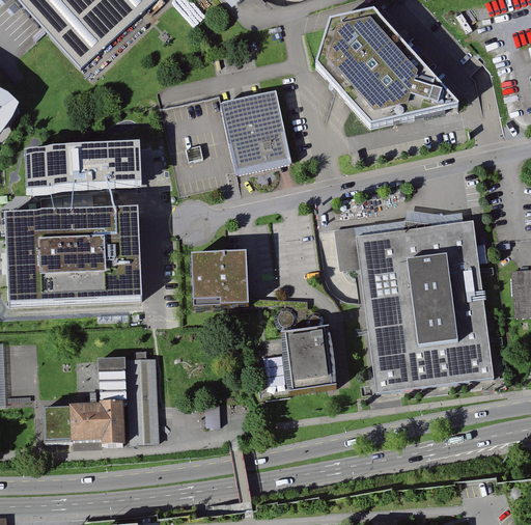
[(21,0),(81,65),(152,0),(21,0)]
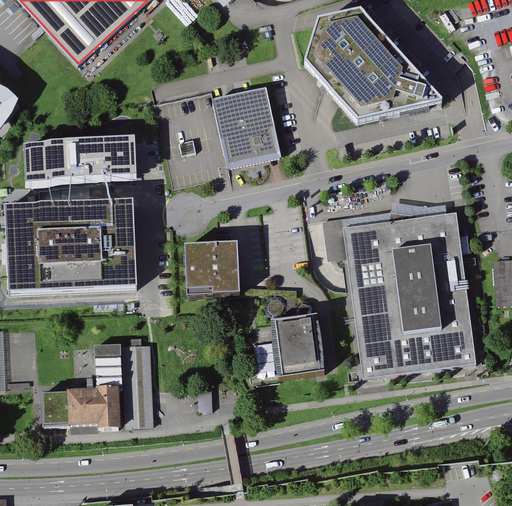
[(443,102),(360,10),(318,20),(304,62),(357,121),(443,102)]
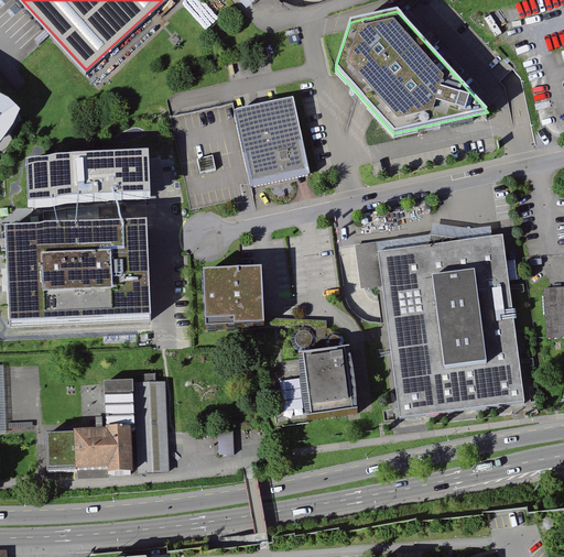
[(0,108),(3,111),(0,117),(0,139),(13,121),(20,108),(9,97),(0,91),(0,108)]
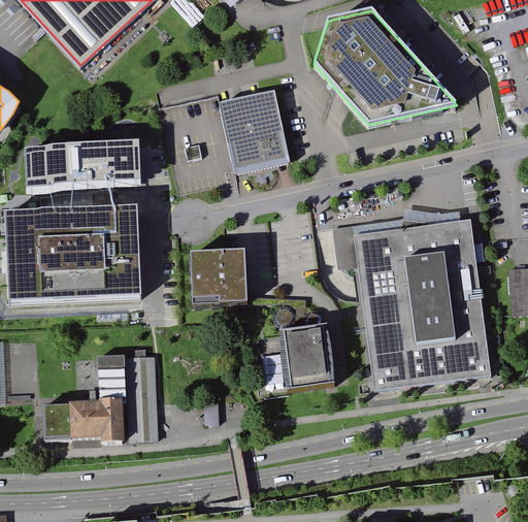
[(271,90),(219,101),(234,171),(287,160),(271,90)]
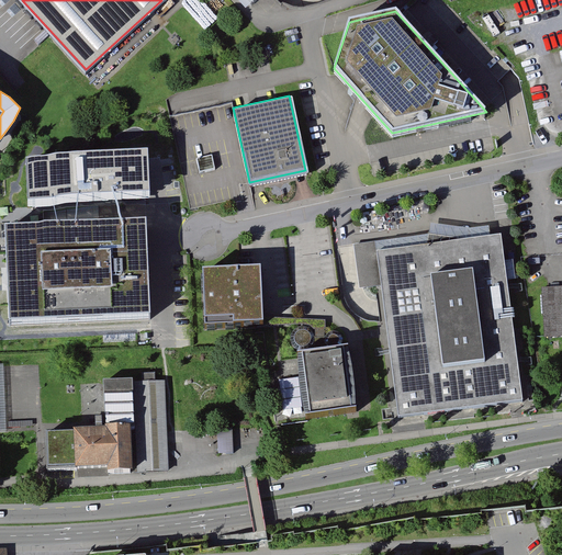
[(123,185),(93,187),(94,197),(124,196),(123,185)]
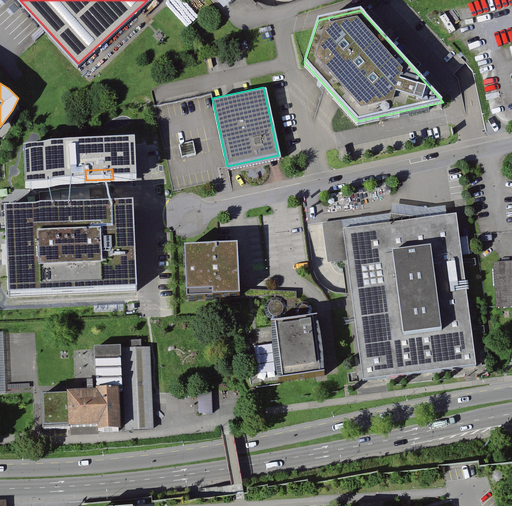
[(476,361),(456,211),(446,213),(444,202),(428,205),(392,200),(391,210),(358,214),(322,219),(328,259),(348,257),(363,376),(476,361)]
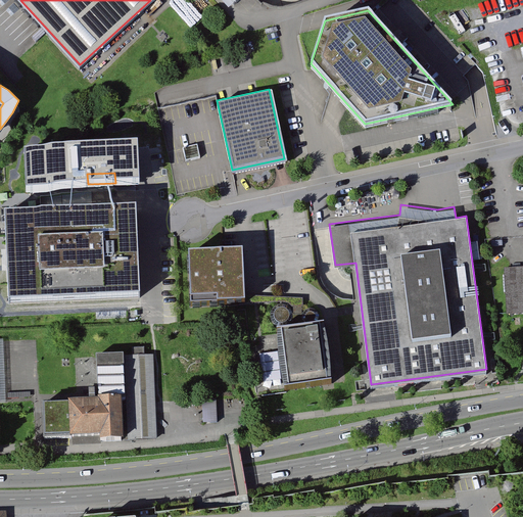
[(134,205),(5,212),(9,298),(138,291),(134,205)]
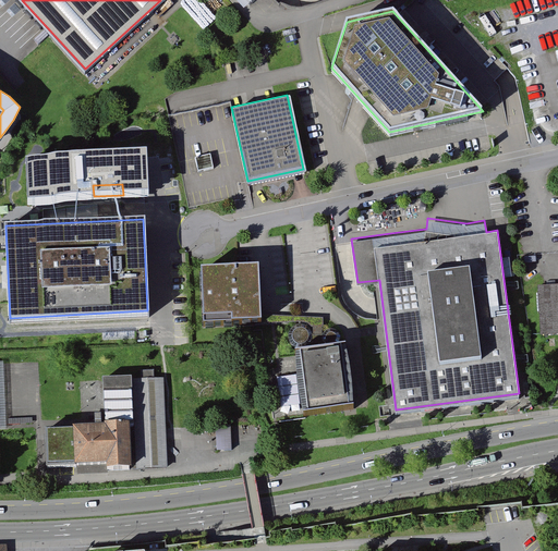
[(204,319),(261,317),(258,266),(202,267),(204,319)]
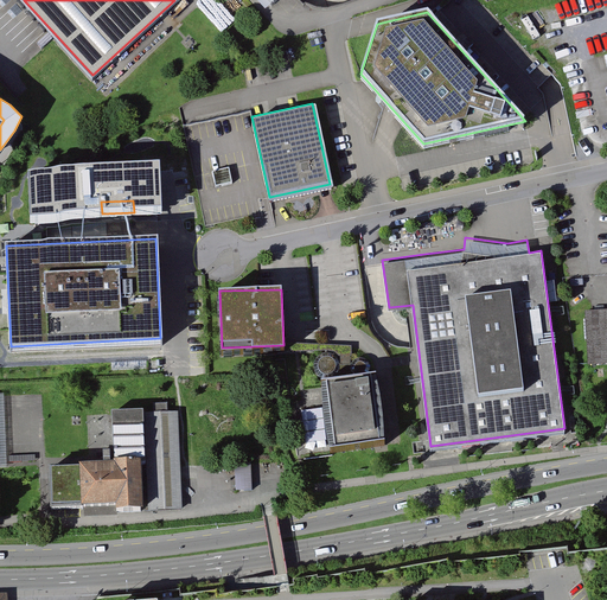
[(606,301),(586,304),(589,358),(606,356),(606,301)]
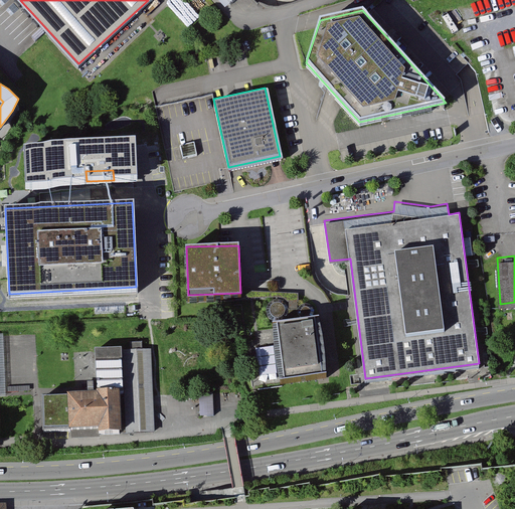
[(313,321),(276,325),(281,377),(318,373),(313,321)]
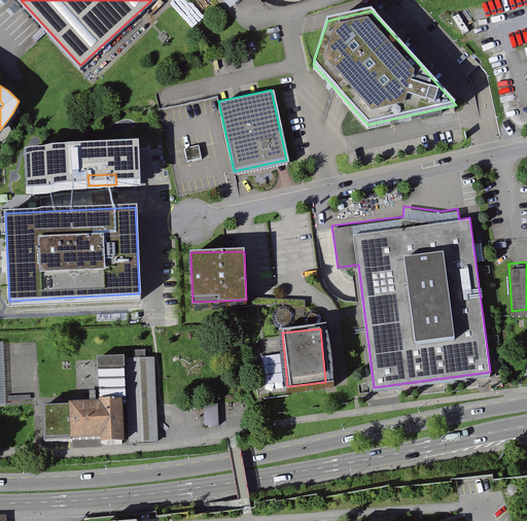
[(37,356),(40,347),(25,340),(21,350),(37,356)]
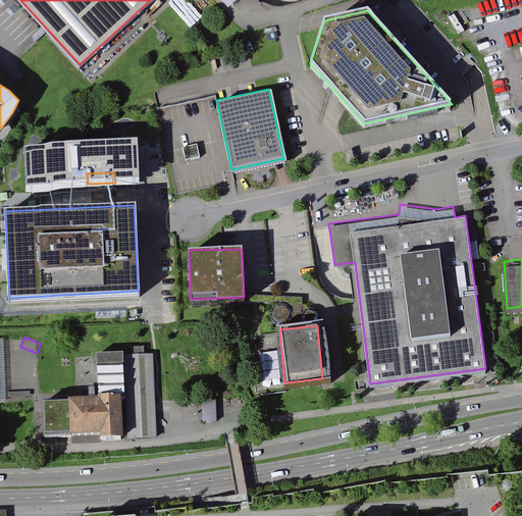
[(43,399),(45,431),(101,429),(101,435),(157,432),(155,394),(153,349),(145,349),(144,341),(132,342),(132,350),(96,352),(98,384),(89,385),(89,397),(43,399)]
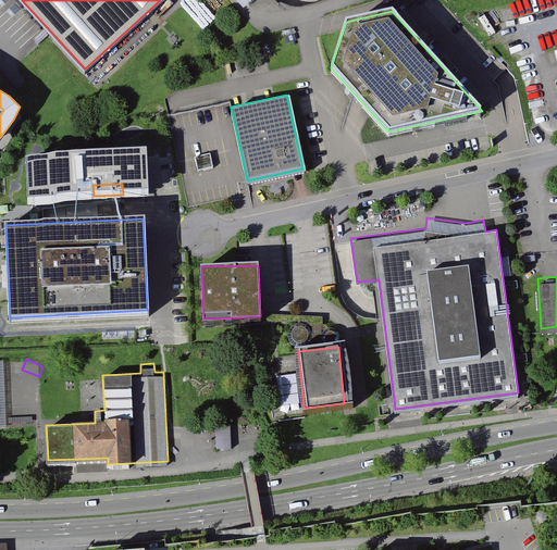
[(33,411),(7,412),(8,422),(33,421),(33,411)]
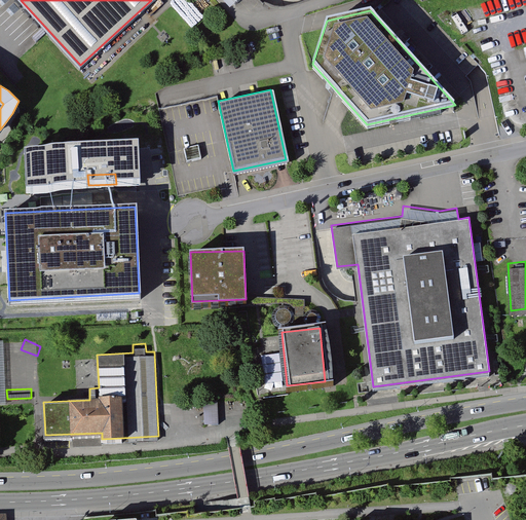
[(203,397),(204,420),(219,419),(218,396),(203,397)]
